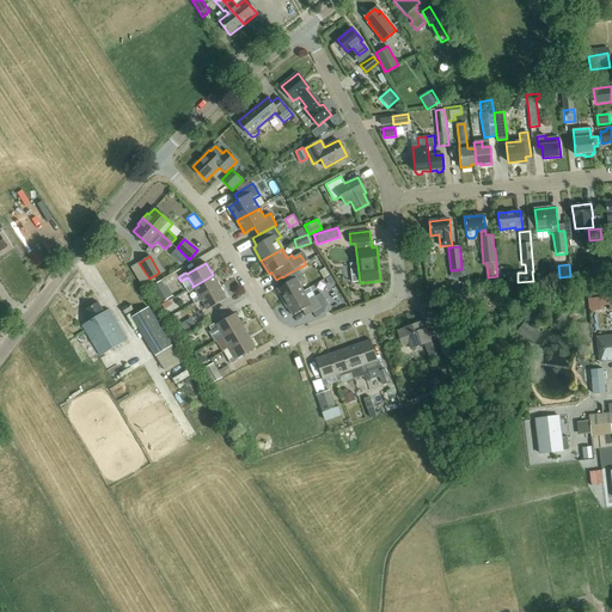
[(285,303),(304,291),(300,283),(305,280),(299,268),(282,277),(286,283),(277,288),(282,297),(281,297),(285,303)]
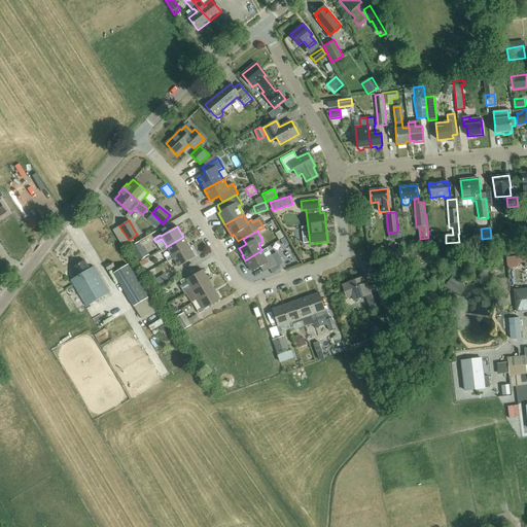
[(172,256),(189,247),(183,237),(166,247),(166,245),(160,248),(162,252),(168,249),(171,255),(172,256)]
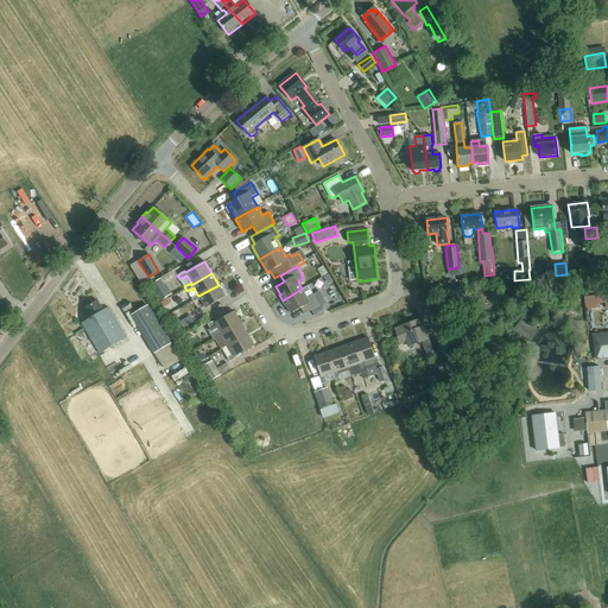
[(172,295),(163,278),(149,286),(158,303),(172,295)]
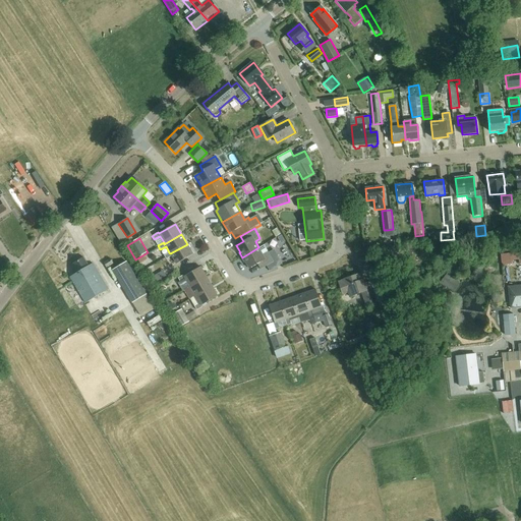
[(170,253),(169,252),(164,255),(166,259),(171,255),(176,264),(192,254),(187,244),(170,253)]
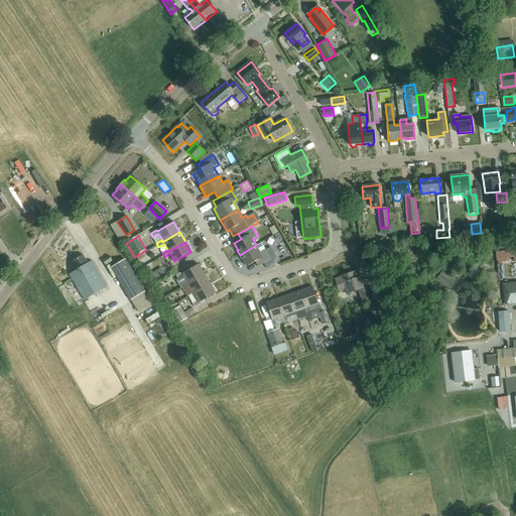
[(258,267),(264,264),(271,259),(269,256),(261,243),(256,245),(240,255),(243,260),(247,266),(255,261),(258,267)]
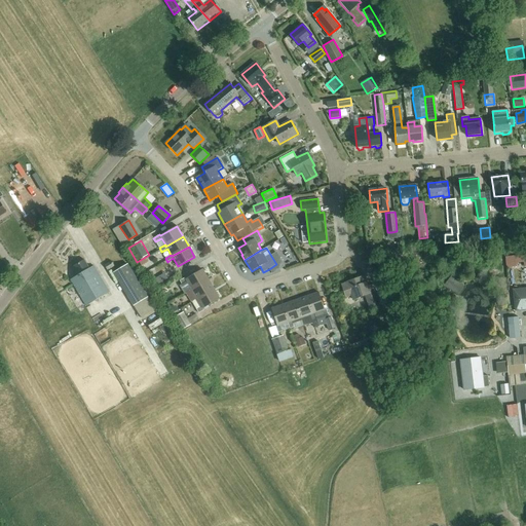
[(525,262),(525,254),(512,256),(513,264),(525,262)]
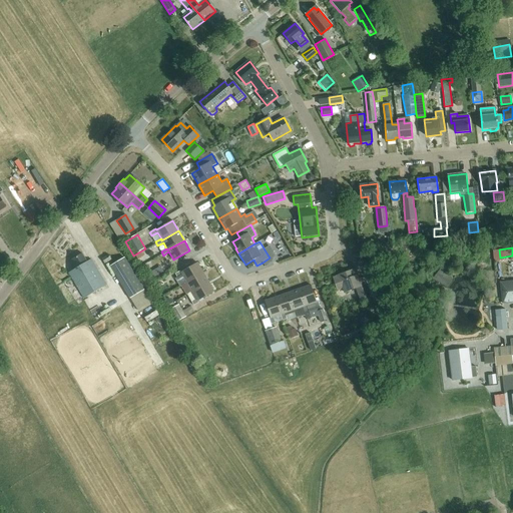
[(270,258),(263,263),(266,267),(278,260),(273,250),(268,254),(270,258)]
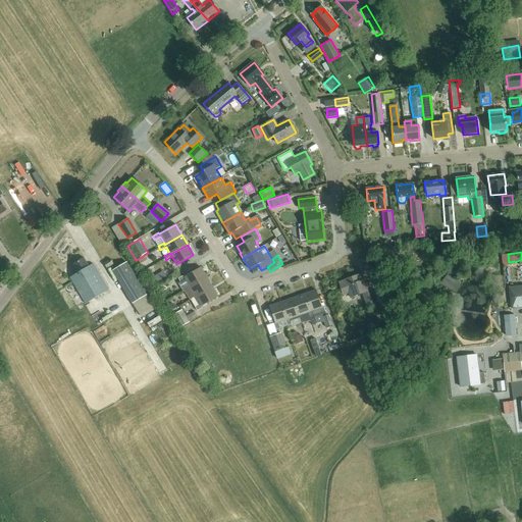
[(86,304),(108,291),(93,264),(89,266),(84,258),(70,266),(75,274),(70,277),(86,304)]
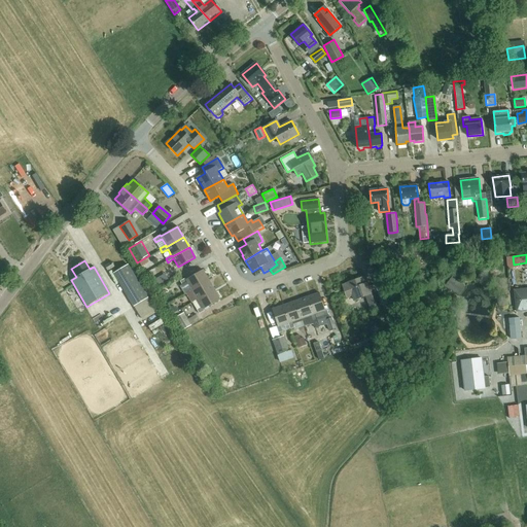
[(114,267),(111,261),(105,266),(108,271),(114,267)]
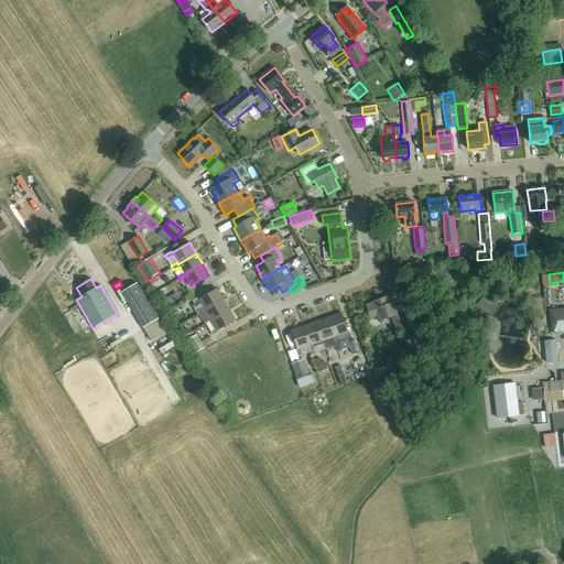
[(137,283),(120,292),(142,328),(159,320),(137,283)]
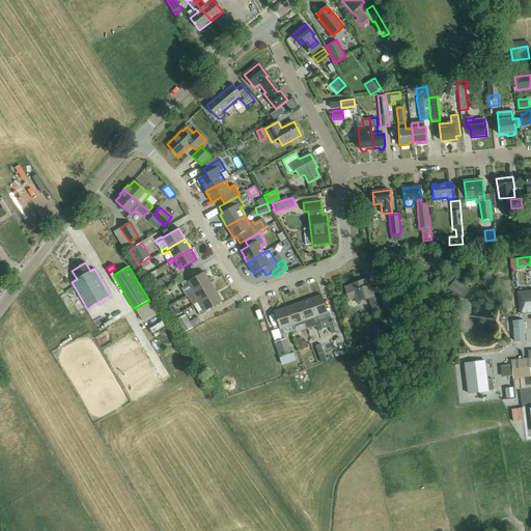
[(188,295),(210,282),(204,272),(188,282),(187,280),(182,283),(183,286),(180,287),(186,296),(188,295)]
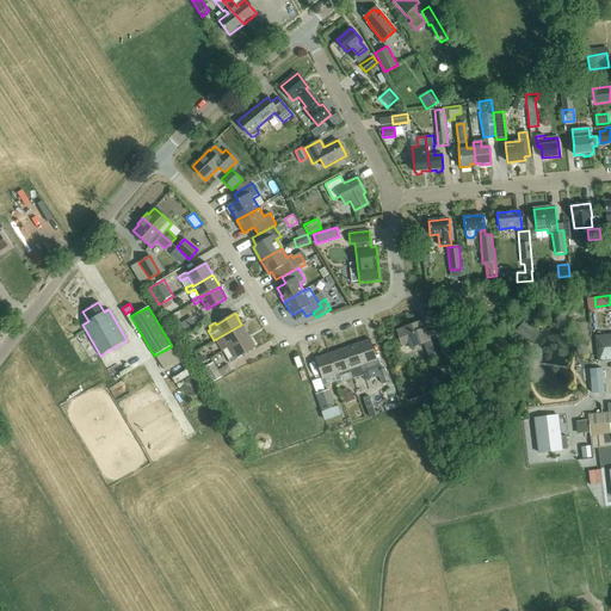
[(191,315),(177,325),(181,331),(196,322),(191,315)]
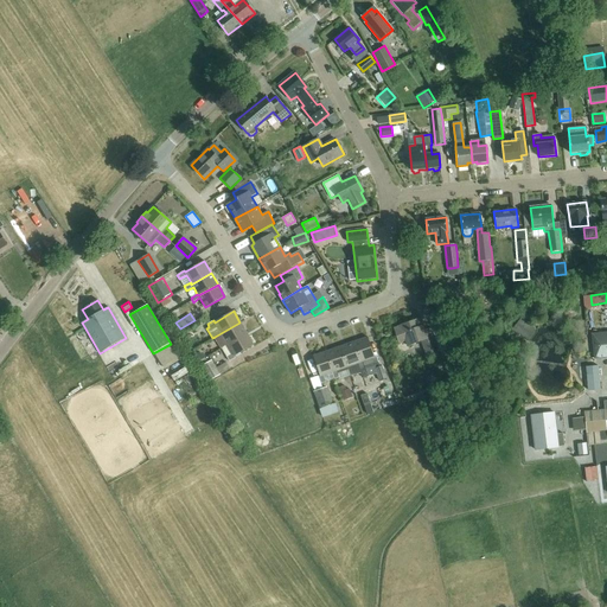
[(536,330),(521,318),(511,328),(528,340),(536,330)]
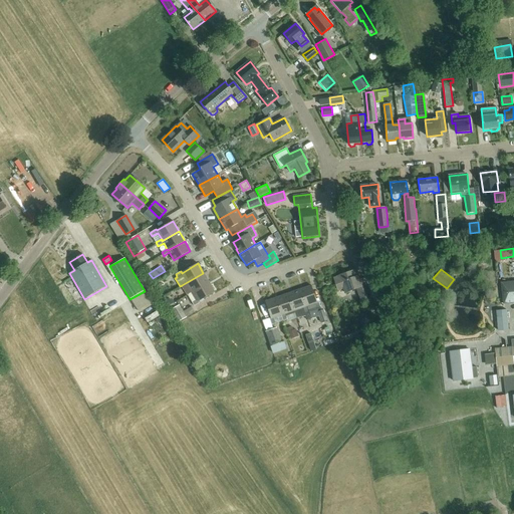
[(359,280),(356,270),(337,276),(337,277),(333,278),(338,290),(343,288),(345,293),(356,289),(361,302),(372,298),(365,278),(359,280)]
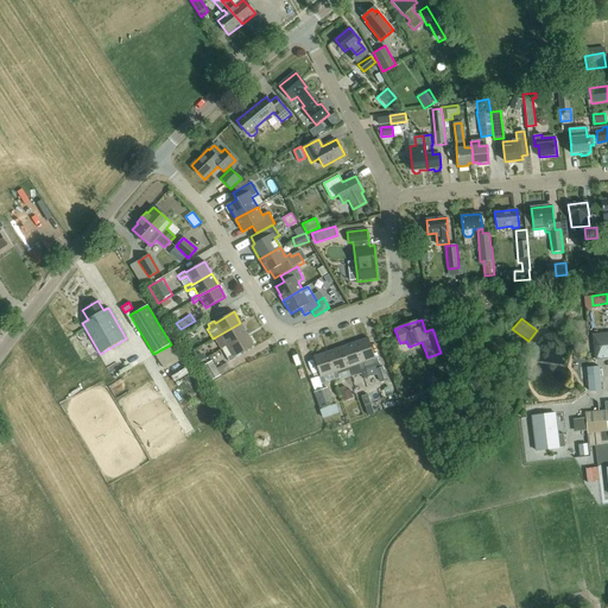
[(222,349),(247,334),(240,323),(215,337),(222,349)]
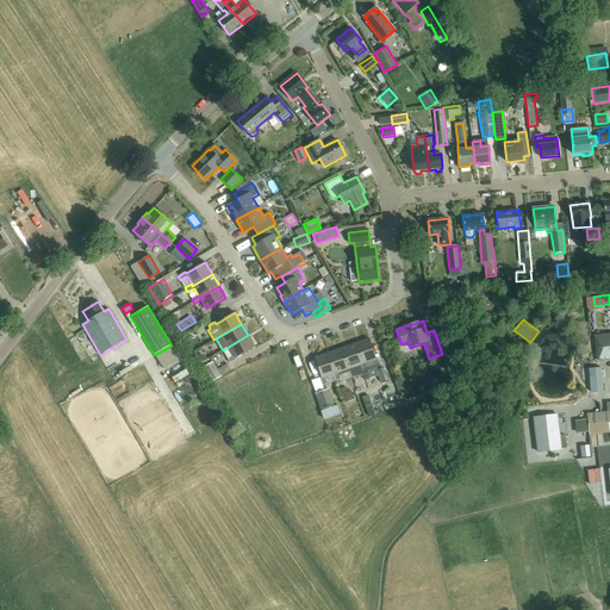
[(598,360),(609,359),(609,334),(596,336),(598,360)]
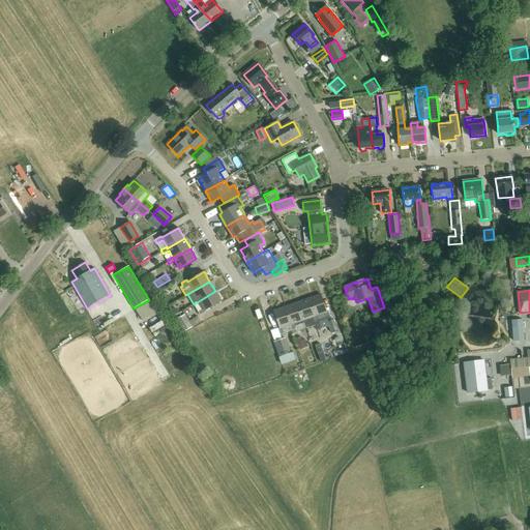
[(215,291),(194,304),(200,316),(205,313),(204,311),(222,301),(215,291)]
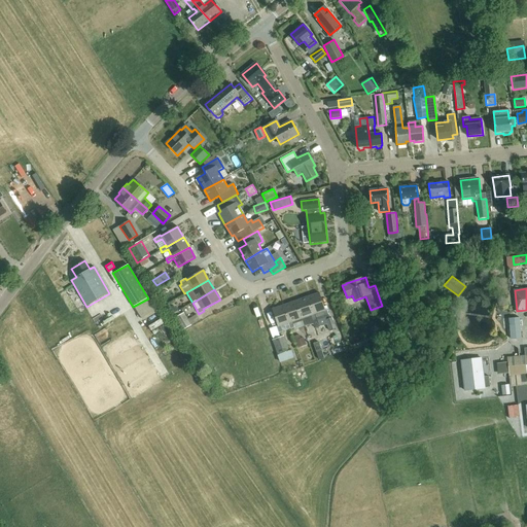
[(319,292),(307,296),(313,315),(314,314),(318,326),(326,324),(329,331),(336,328),(332,317),(330,318),(326,309),(325,310),(319,292)]
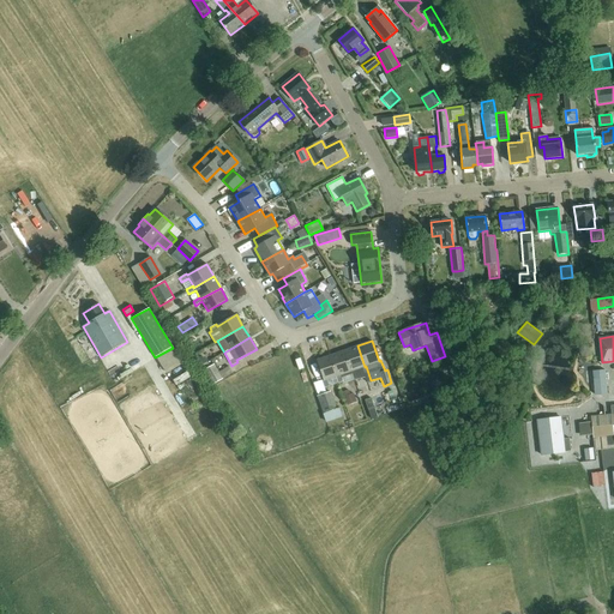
[(357,345),(343,350),(350,372),(361,368),(367,383),(371,380),(366,366),(365,367),(357,345)]
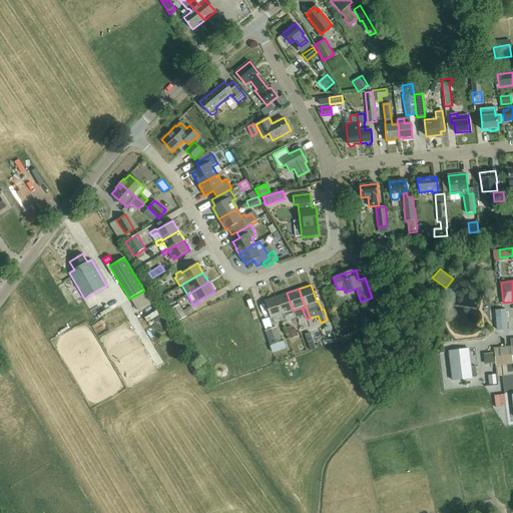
[(287,293),(276,297),(283,315),(281,315),(283,320),(287,319),(285,314),(293,311),(287,293)]
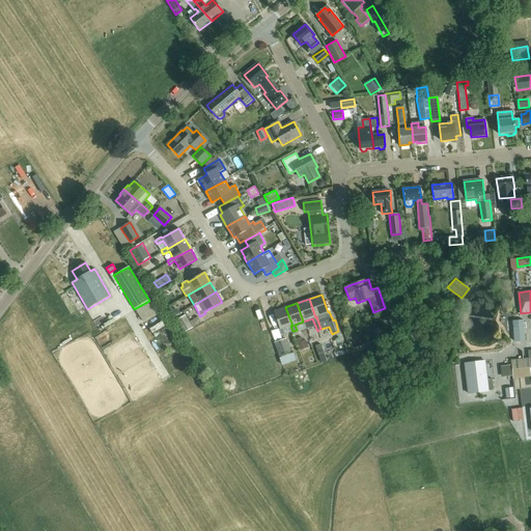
[(285,307),(274,311),(280,328),(278,329),(280,336),(284,334),(282,329),(290,326),(292,326),(285,307)]
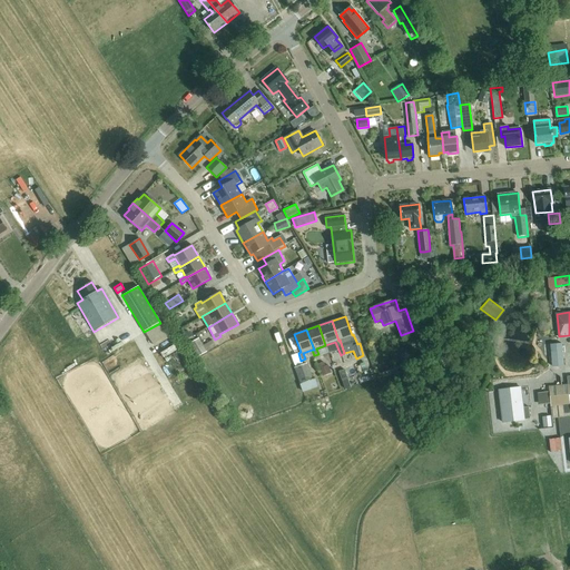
[(207,352),(203,345),(198,337),(195,340),(193,335),(187,338),(186,338),(188,343),(196,357),(207,352)]
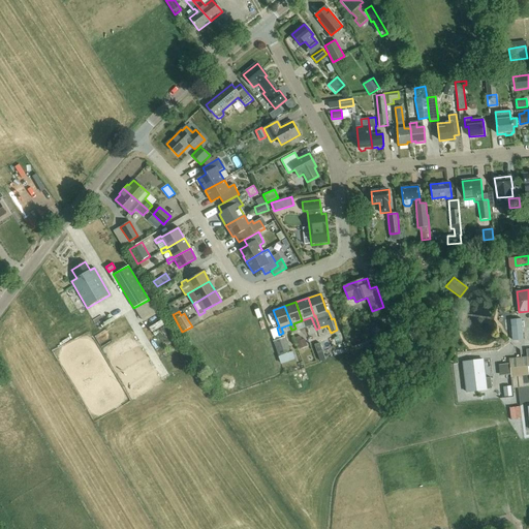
[(523,340),(521,319),(510,319),(512,341),(523,340)]
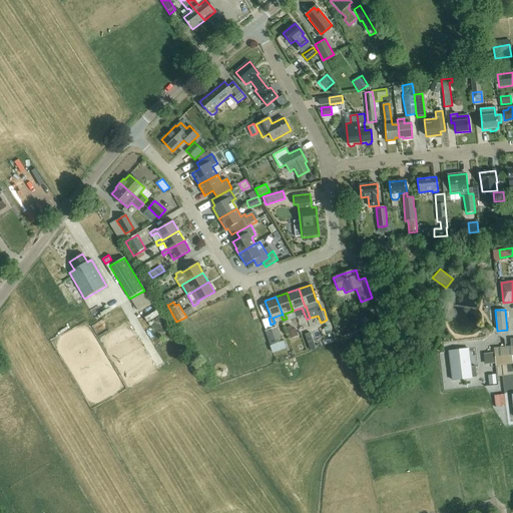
[(133,320),(141,340),(146,338),(137,318),(133,320)]
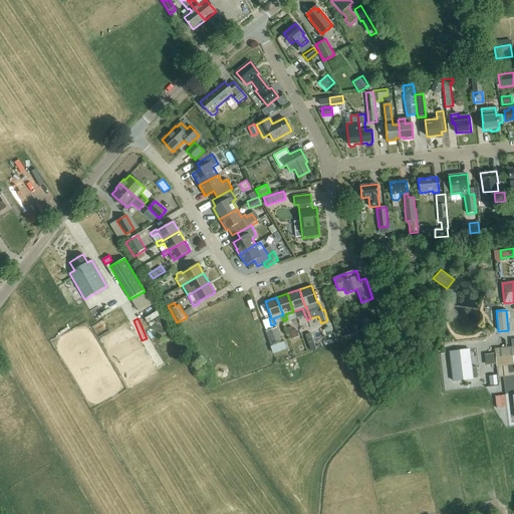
[(293,329),(292,326),(286,328),(290,341),(298,338),(295,329),(293,329)]
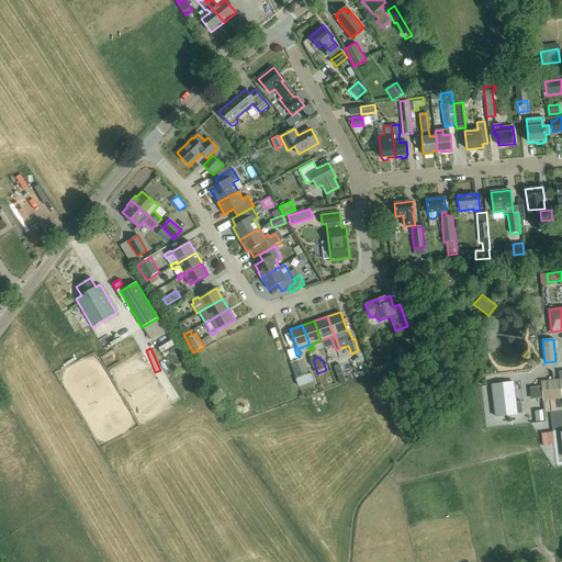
[(299,359),(291,361),(290,362),(295,379),(307,374),(302,358),(299,359)]
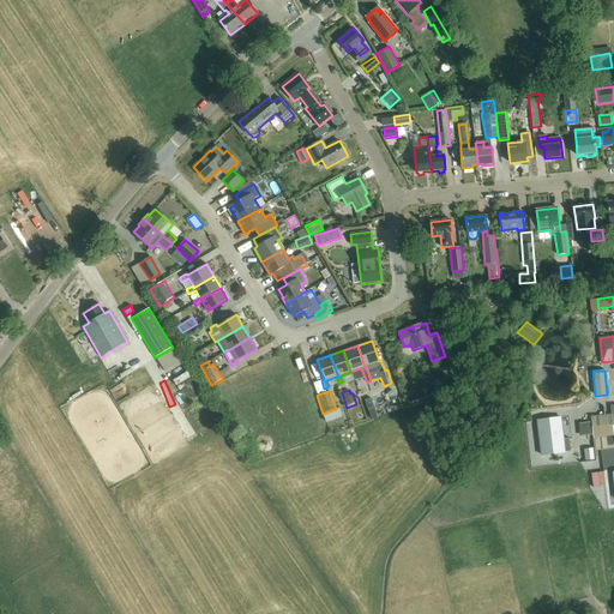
[(613,445),(613,414),(591,416),(594,447),(613,445)]
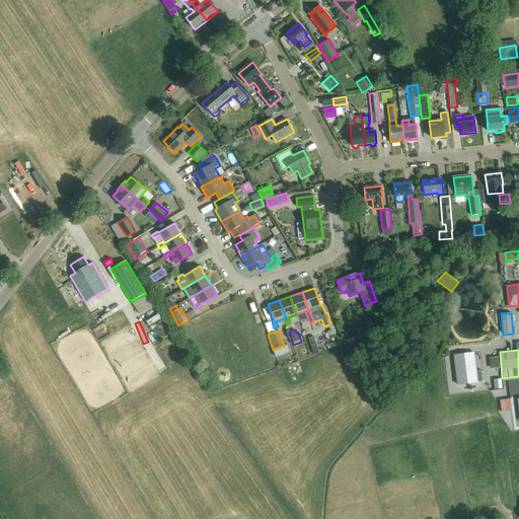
[(453,355),(457,385),(477,382),(483,381),(482,370),(476,371),(474,352),(453,355)]
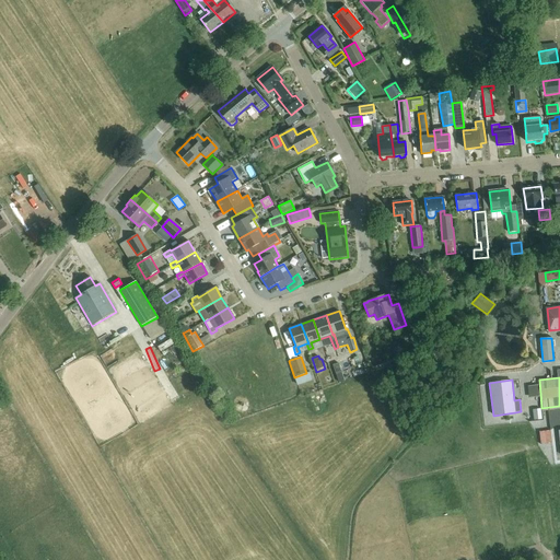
[(550,431),(539,431),(541,444),(551,443),(550,431)]
